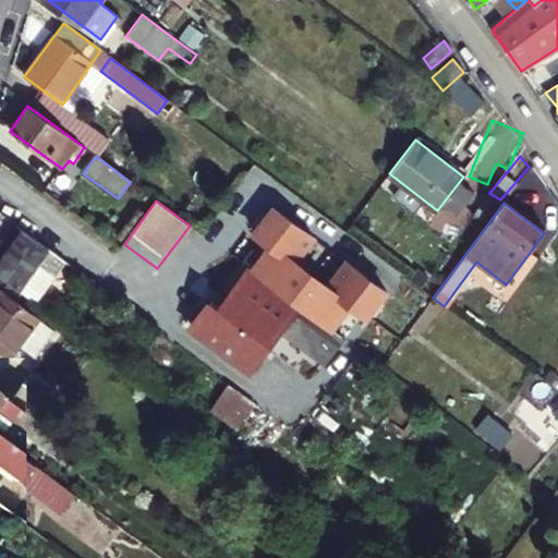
[(269,247),(252,271),(291,302),(311,275),(294,263),(312,239),(271,209),(253,235),(269,247)]
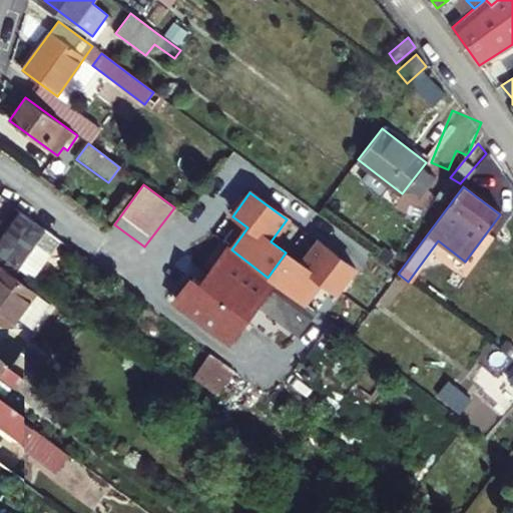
[(0,223),(0,222),(0,253),(14,265),(41,228),(13,207),(0,223)]
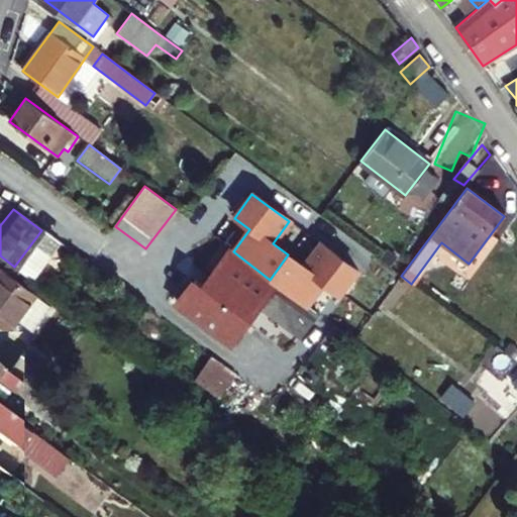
[(288,254),(270,280),(307,307),(324,283),(339,294),(356,270),(319,243),(303,266),(288,254)]
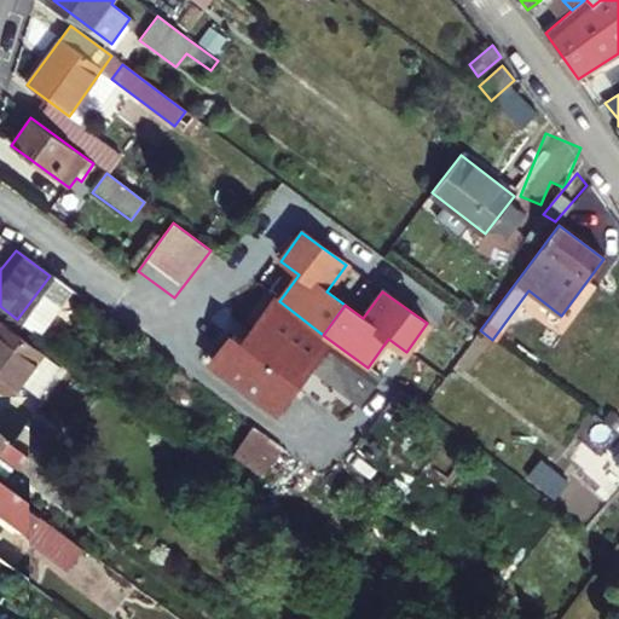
[(279,301),(276,300),(243,343),(233,336),(212,365),(275,412),(308,368),(354,403),(376,374),(368,368),(323,335),(279,301)]
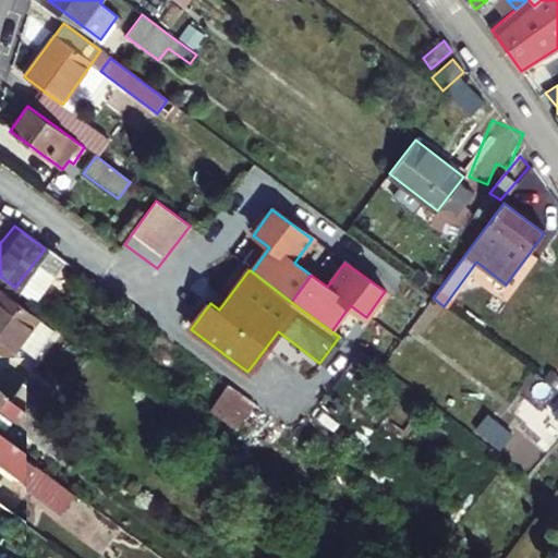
[(19,292),(7,283),(0,291),(12,301),(19,292)]
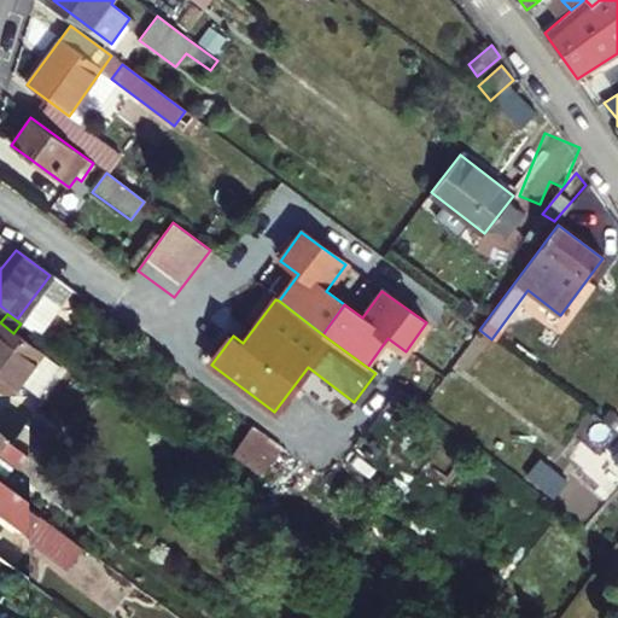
[(13,333),(0,322),(0,389),(10,397),(19,382),(40,353),(13,333)]
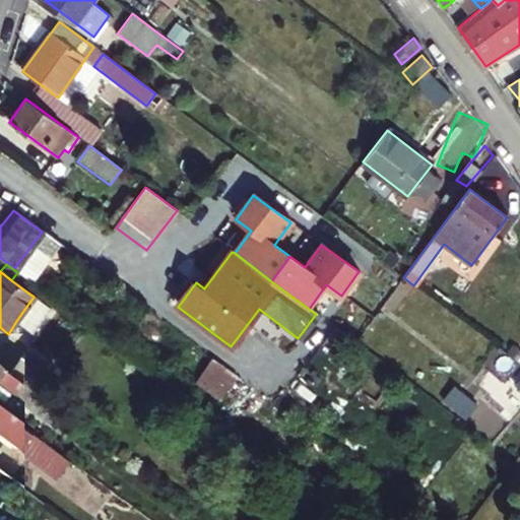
[(49,309),(34,297),(16,321),(33,333),(49,309)]
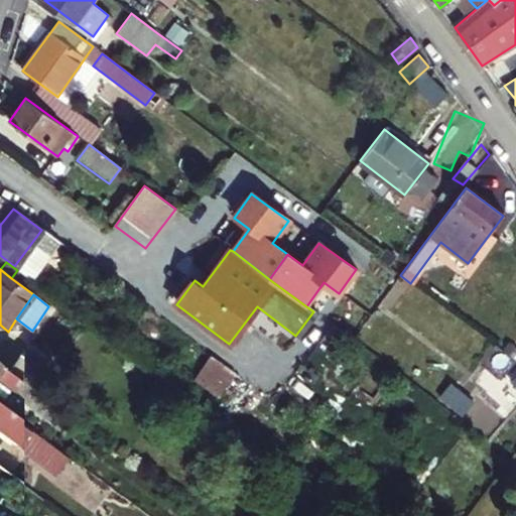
[(27,346),(7,375),(31,393),(52,364),(27,346)]
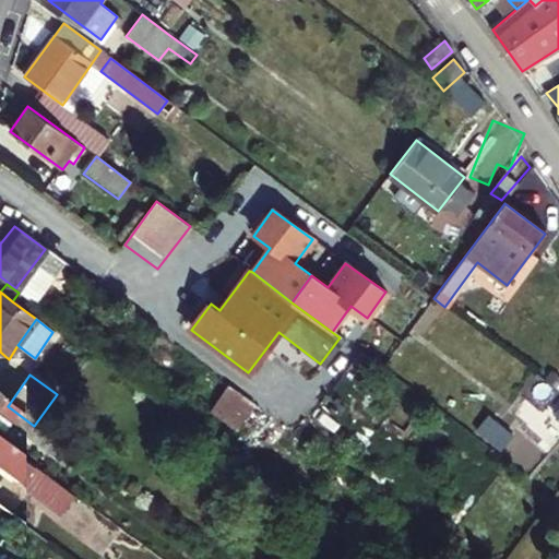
[(254,406),(227,385),(200,425),(227,444),(254,406)]
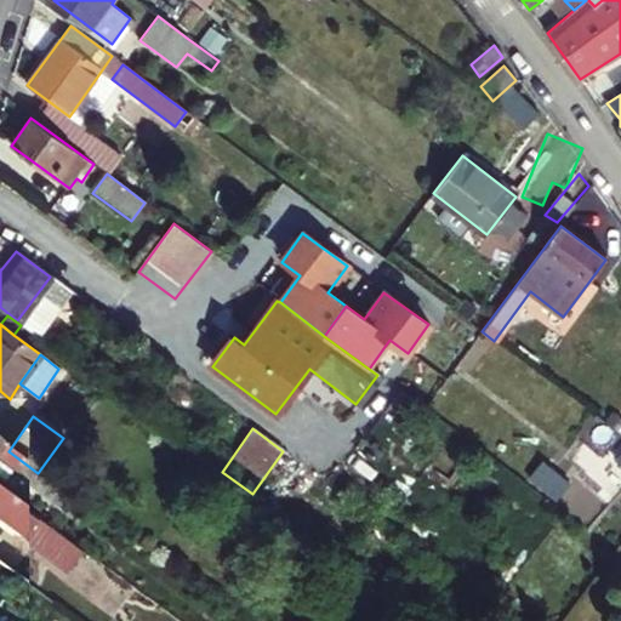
[(38,473),(9,451),(0,444),(0,477),(6,468),(57,507),(67,494),(38,473)]
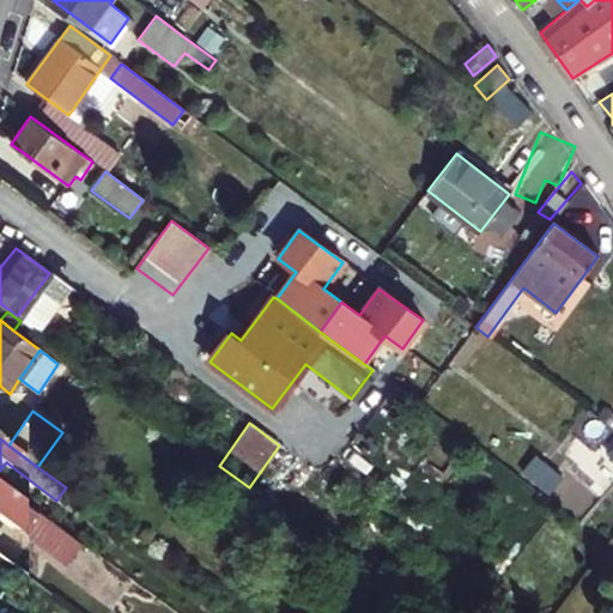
[(38,513),(0,484),(0,519),(14,529),(24,517),(31,522),(38,513)]
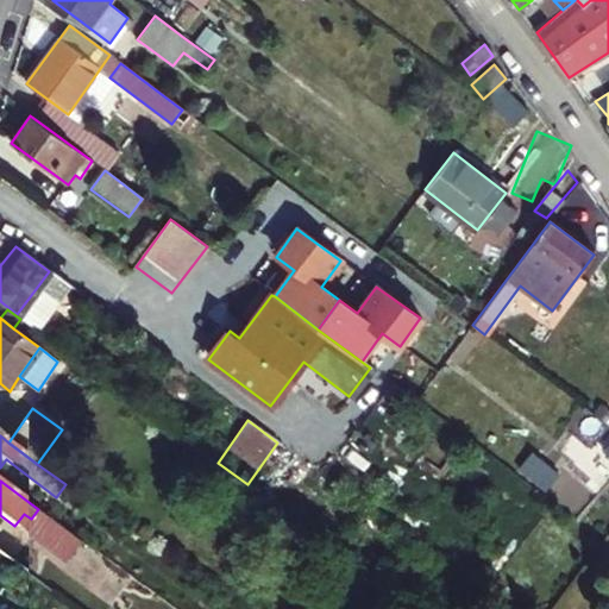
[(31,519),(23,532),(31,538),(39,544),(45,534),(52,540),(56,538),(76,552),(83,542),(44,514),(38,509),(31,519)]
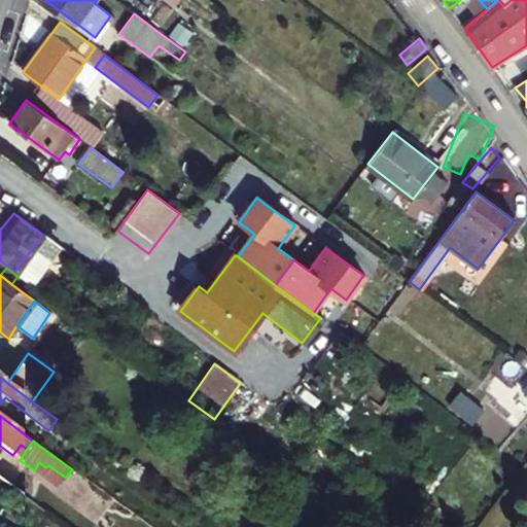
[(101,453),(89,444),(85,448),(98,457),(101,453)]
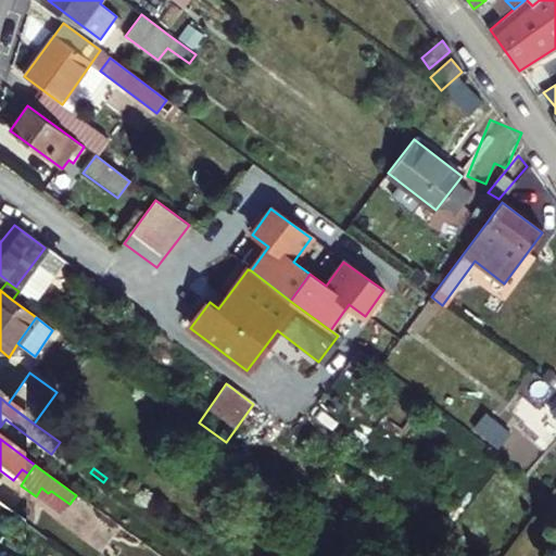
[(13,480),(21,485),(28,474),(22,469),(13,480)]
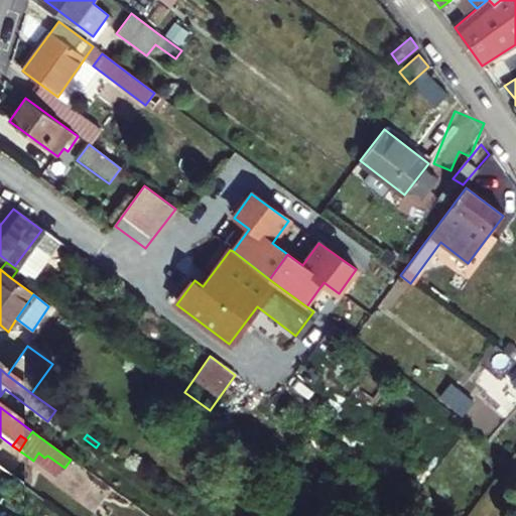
[(0,485),(4,489),(11,478),(10,477),(0,469),(0,485)]
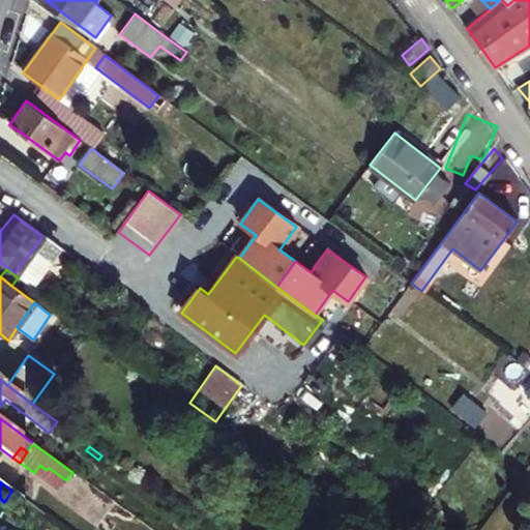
[(10,508),(4,504),(0,508),(0,511),(5,514),(10,508)]
